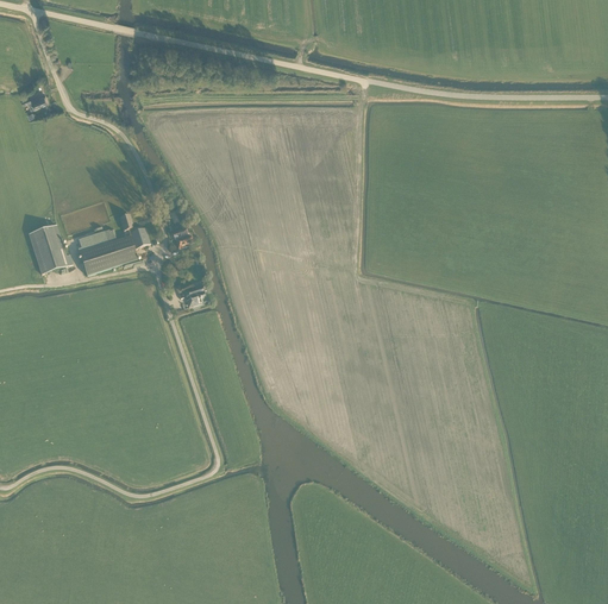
[(68,54),(62,60),(66,64),(73,58),(68,54)]
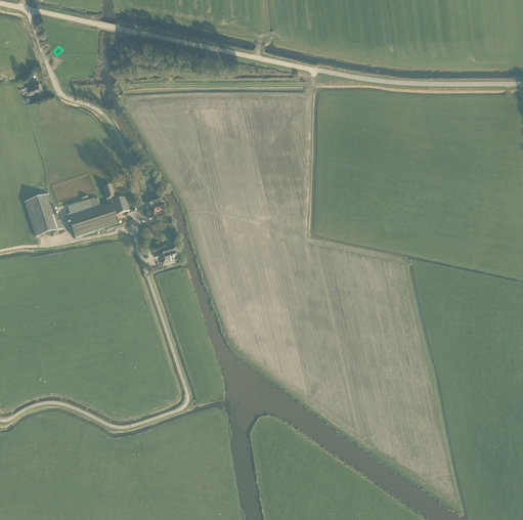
[(34,87),(39,85),(37,79),(32,81),(32,80),(26,83),(24,79),(16,82),(19,87),(24,85),(26,91),(29,89),(29,90),(34,88),(34,87)]
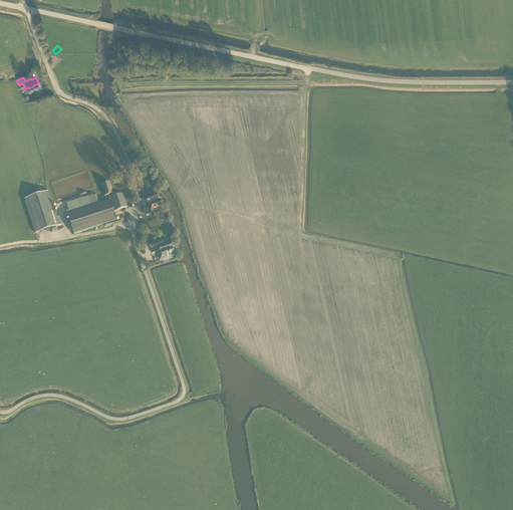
[(107,192),(109,197),(66,211),(72,231),(115,217),(112,209),(126,204),(121,191),(115,193),(114,189),(112,190),(108,180),(100,182),(103,193),(107,192)]
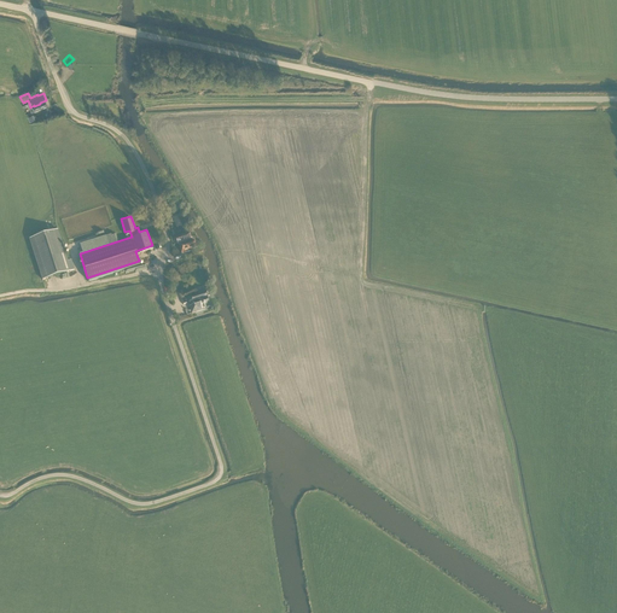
[(56,226),(28,235),(41,276),(69,267),(56,226)]
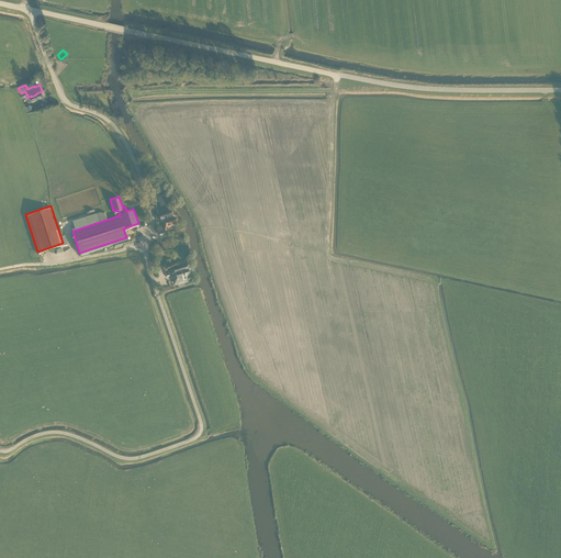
[(160,219),(161,219),(174,214),(171,209),(168,210),(158,213),(160,219)]
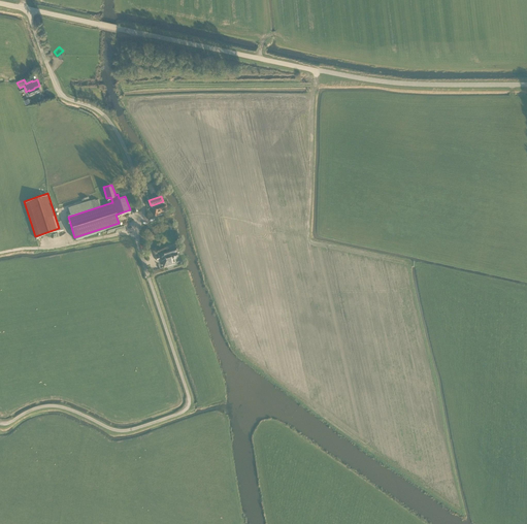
[(163,209),(167,207),(165,202),(164,202),(163,201),(152,205),(155,214),(164,210),(163,209)]
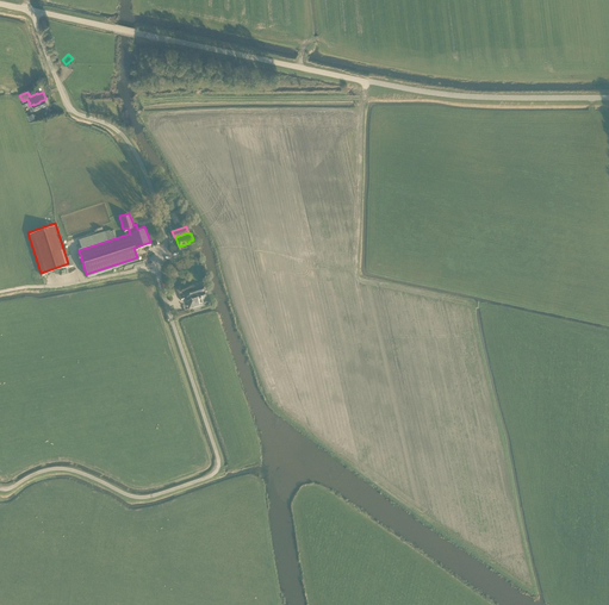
[(202,301),(202,300),(209,298),(204,284),(184,289),(186,294),(190,293),(190,297),(187,298),(187,300),(191,299),(192,304),(202,301)]
